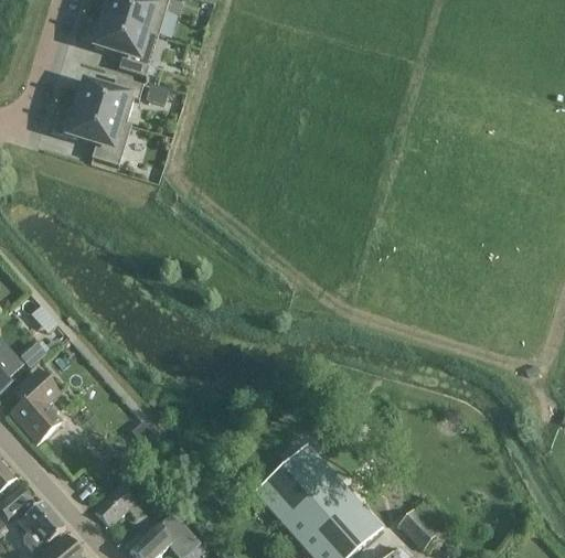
[(104,0),(100,13),(103,14),(103,18),(158,34),(168,0),(104,0)]
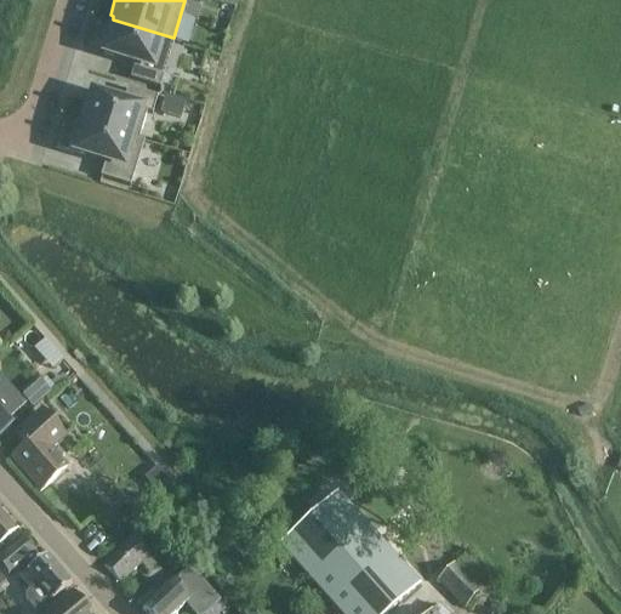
[(108,22),(102,41),(106,43),(103,49),(135,58),(130,73),(160,83),(174,38),(113,20),(112,23),(108,22)]
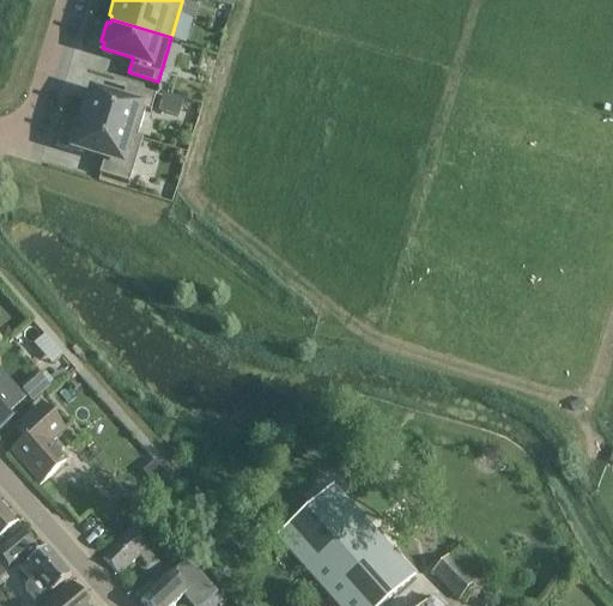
[(85,94),(78,115),(141,134),(143,133),(137,132),(145,105),(150,107),(156,90),(126,82),(121,96),(90,86),(89,95),(85,94)]
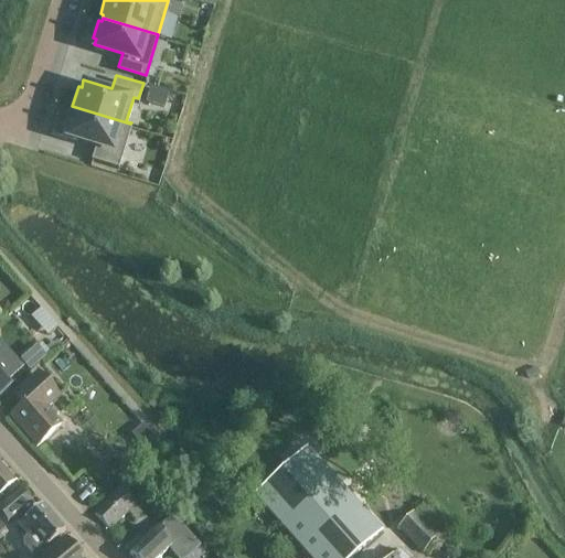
[(150,83),(146,97),(164,103),(169,88),(150,83)]
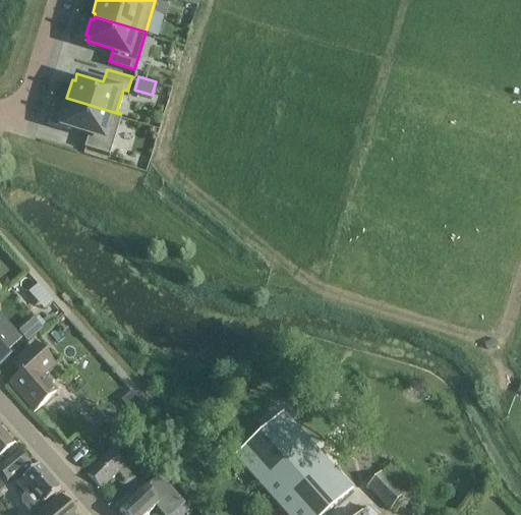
[(66,98),(61,117),(63,117),(62,123),(89,131),(84,144),(109,152),(120,114),(66,98)]
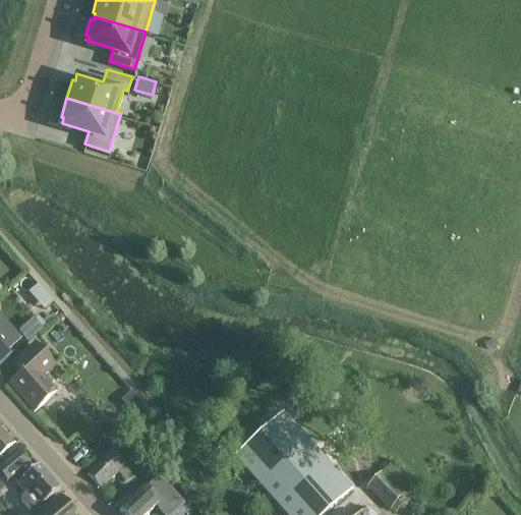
[(0,338),(7,347),(21,335),(0,309),(0,338)]
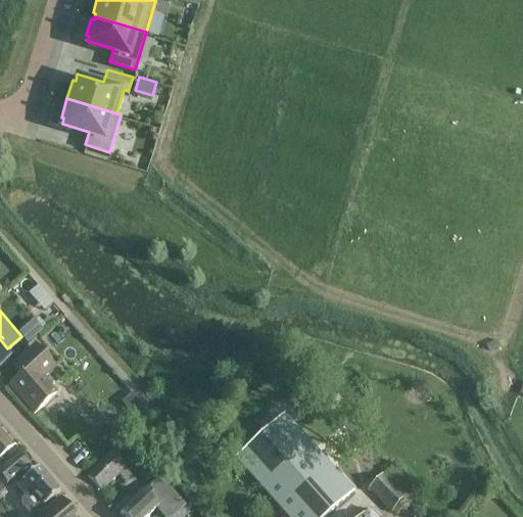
[(32,314),(16,327),(28,339),(43,326),(32,314)]
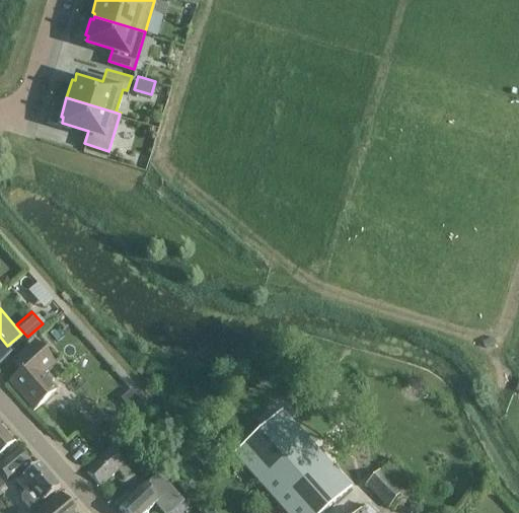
[(21,367),(20,368),(9,378),(33,406),(55,386),(42,371),(54,361),(35,340),(13,358),(21,367)]
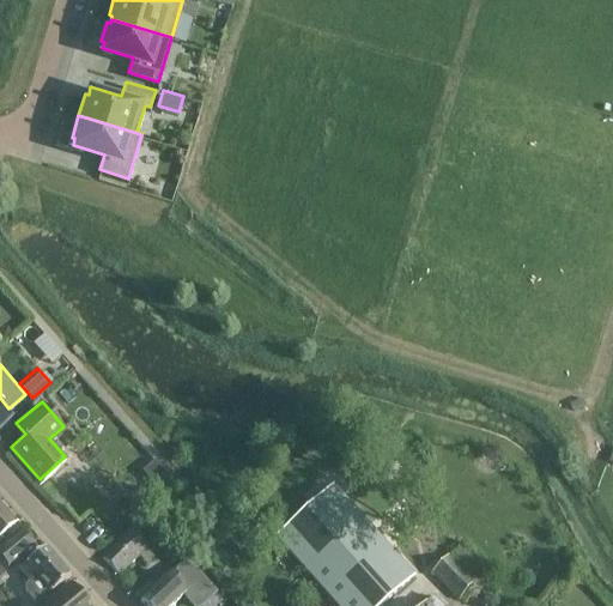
[(153,455),(141,466),(159,486),(164,483),(171,476),(153,455)]
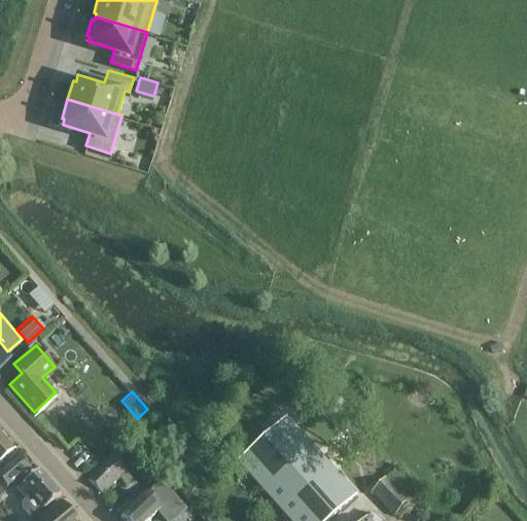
[(113,417),(100,429),(96,432),(106,444),(111,440),(124,428),(113,417)]
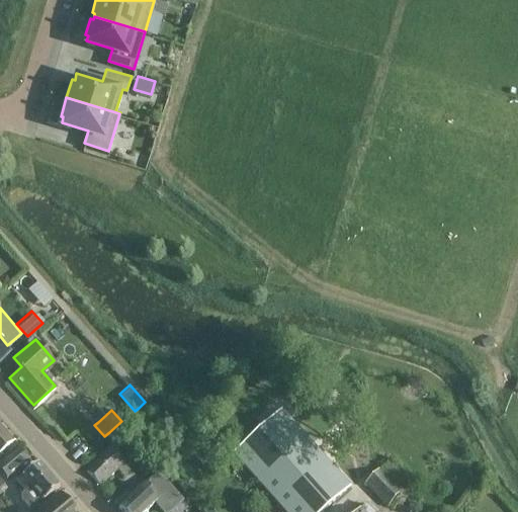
[(235,452),(287,511),(288,511),(317,511),(346,486),(280,412),(235,452)]
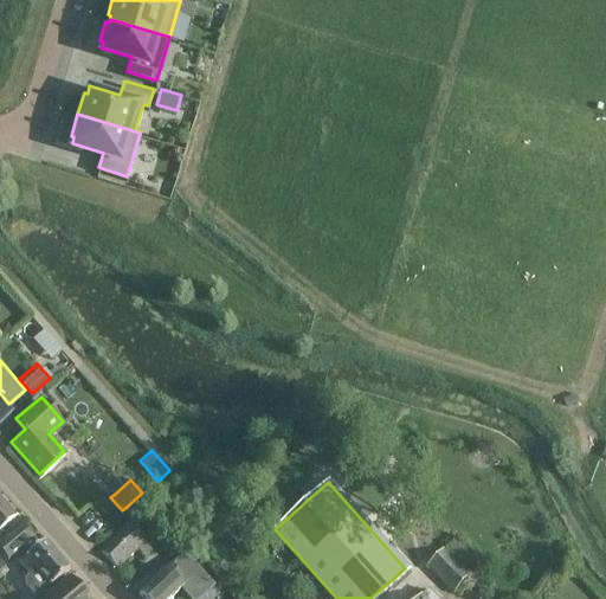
[(0,525),(17,510),(0,491),(0,525)]
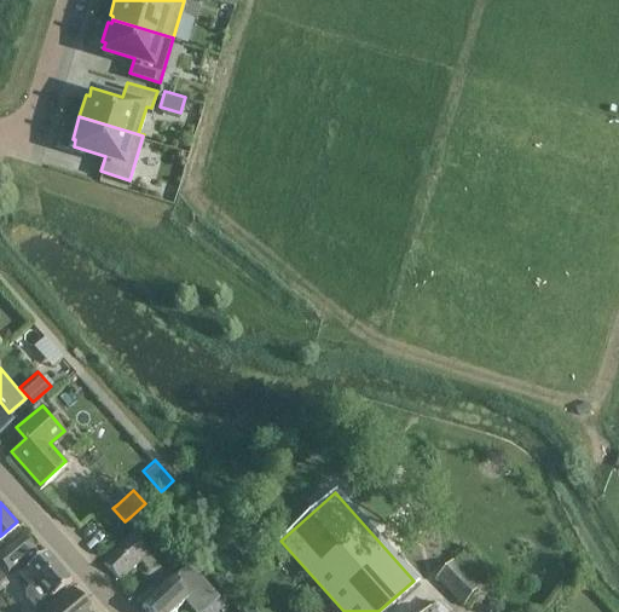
[(50,592),(51,593),(71,575),(46,547),(39,553),(33,546),(35,544),(23,531),(0,550),(0,558),(9,567),(19,558),(25,565),(18,571),(29,584),(27,588),(25,593),(35,604),(50,592)]
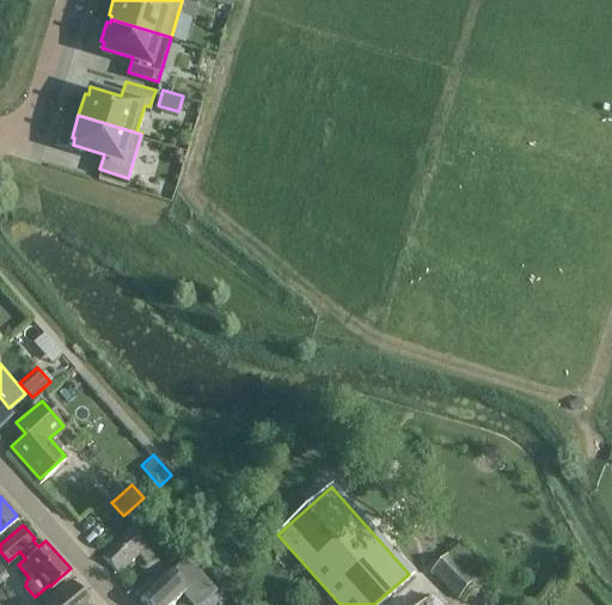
[(102,550),(118,568),(139,550),(146,558),(154,551),(129,525),(102,550)]
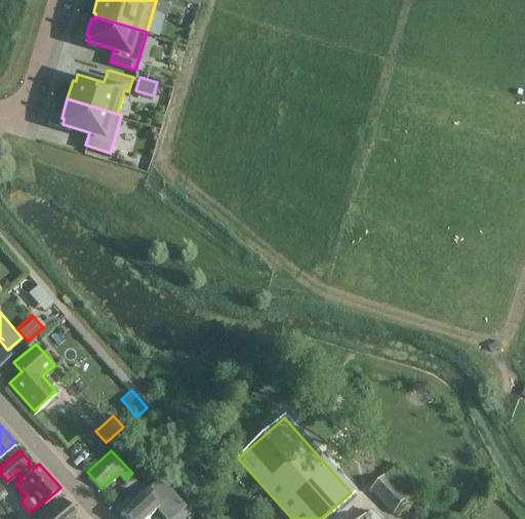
[(151,455),(137,468),(148,478),(161,467),(151,455)]
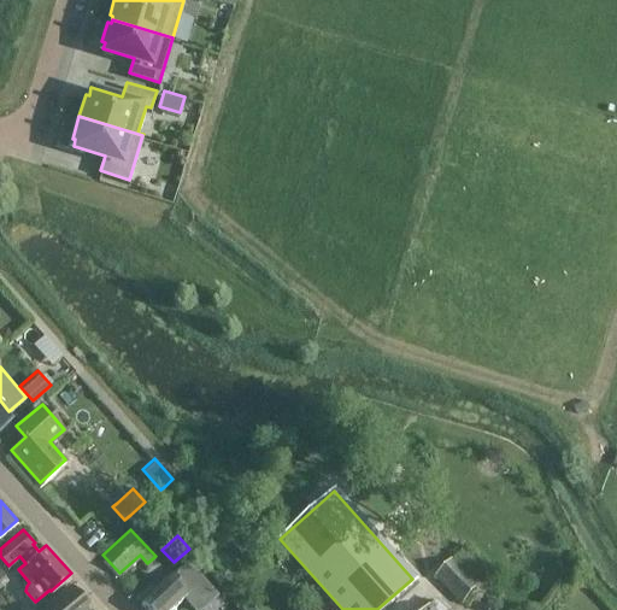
[(433,573),(460,600),(491,568),(464,541),(433,573)]
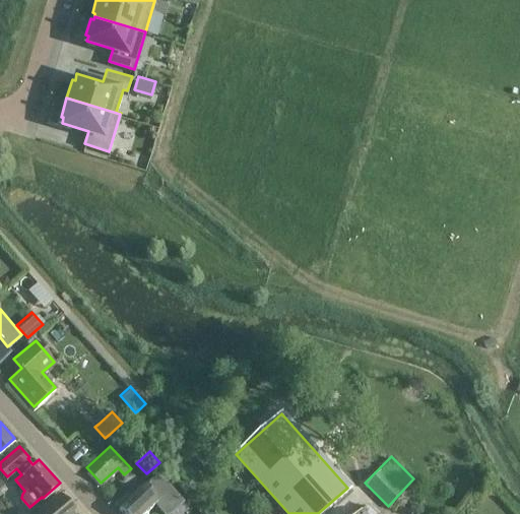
[(190,460),(184,464),(190,472),(196,467),(190,460)]
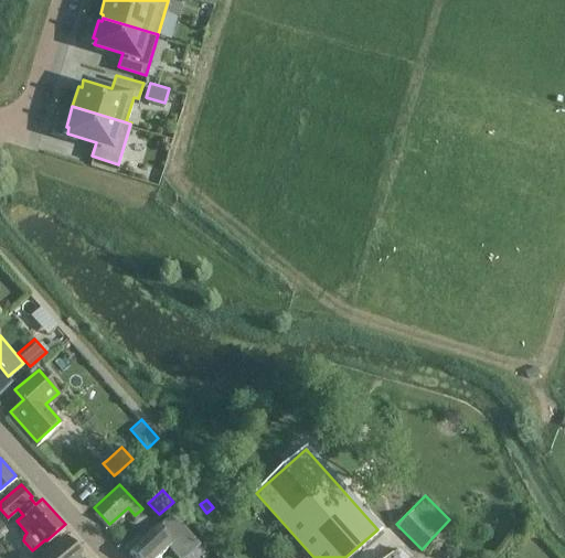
[(173,511),(147,534),(130,548),(138,557),(151,557),(169,544),(180,557),(184,557),(201,543),(173,511)]
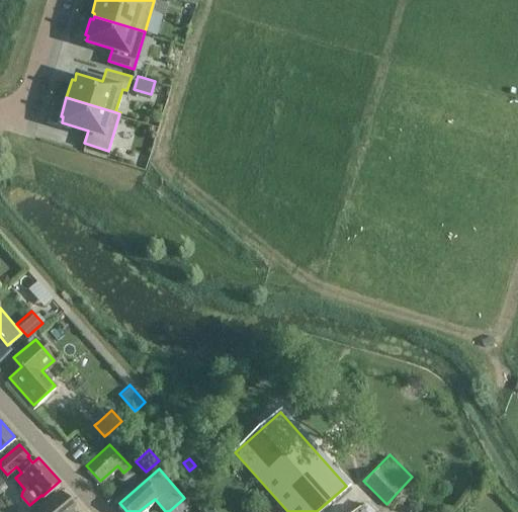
[(75,511),(71,508),(75,504),(61,489),(34,511),(75,511)]
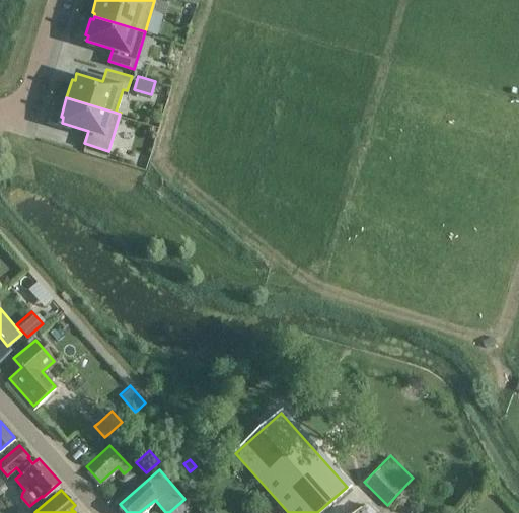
[(355,512),(388,512),(386,510),(383,512),(378,512),(366,502),(360,509),(355,512)]
